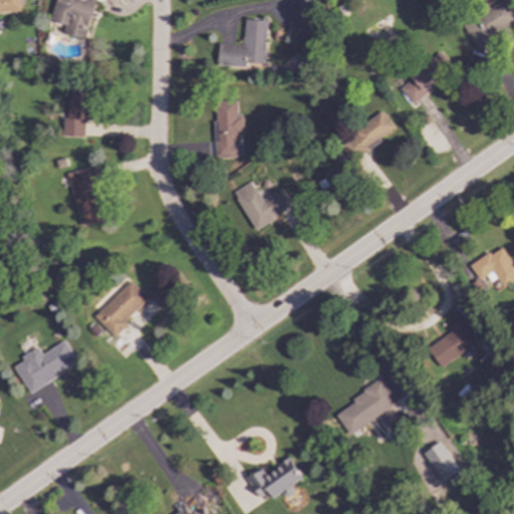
[(0,0),(0,12),(19,12),(19,0),(0,0)]
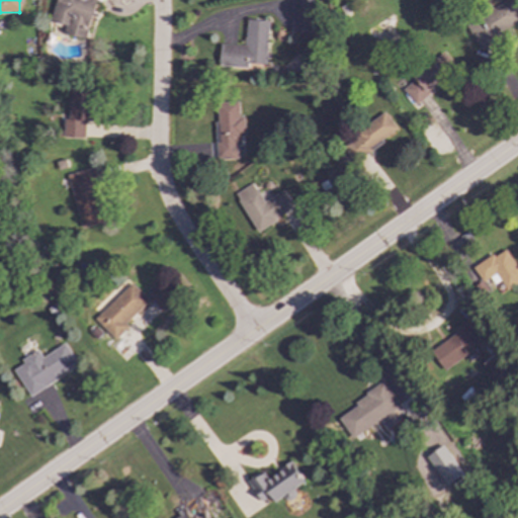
[(85,39),(96,0),(56,0),(51,21),(66,25),(64,33),(85,39)]
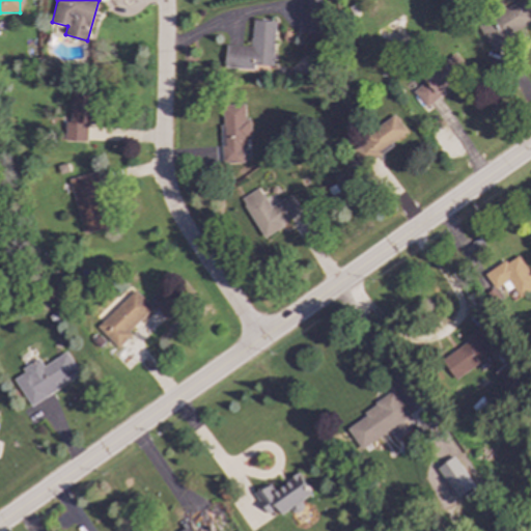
[(530,25),(530,12),(524,0),(479,25),(497,58),(512,50),(506,39),(530,25)]
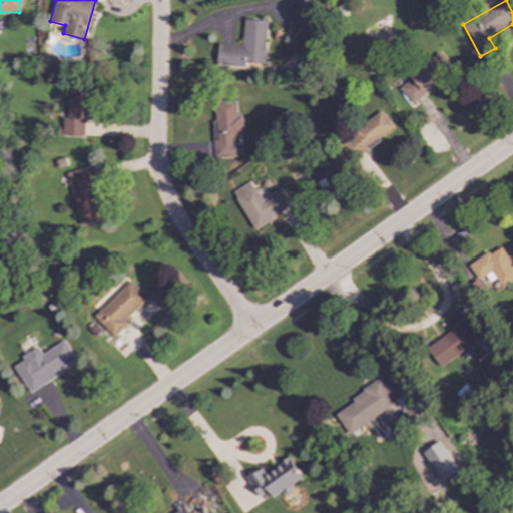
[(218,44),(216,65),(245,67),(245,63),(264,63),(266,21),(243,20),(242,45),(218,44)]
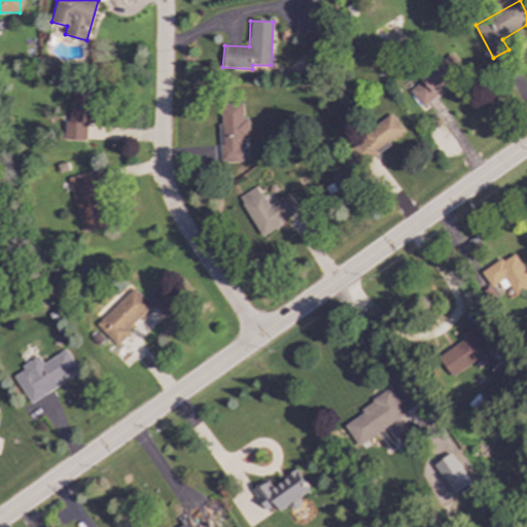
[(422,106),(464,70),(450,55),(408,90),(422,106)]
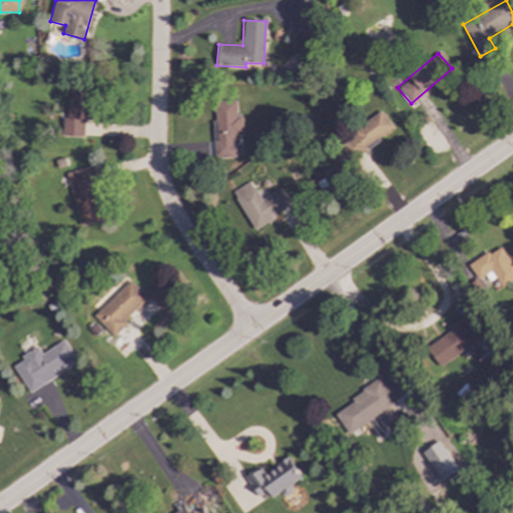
[(67,118),(62,118),(62,135),(83,136),(83,120),(89,120),(90,89),(69,88),(67,118)]
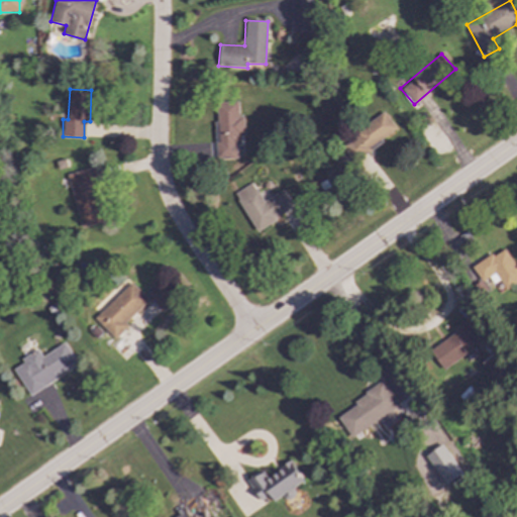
[(216,159),(238,159),(237,136),(244,135),(243,116),(238,117),(237,101),(215,102),(216,159)]
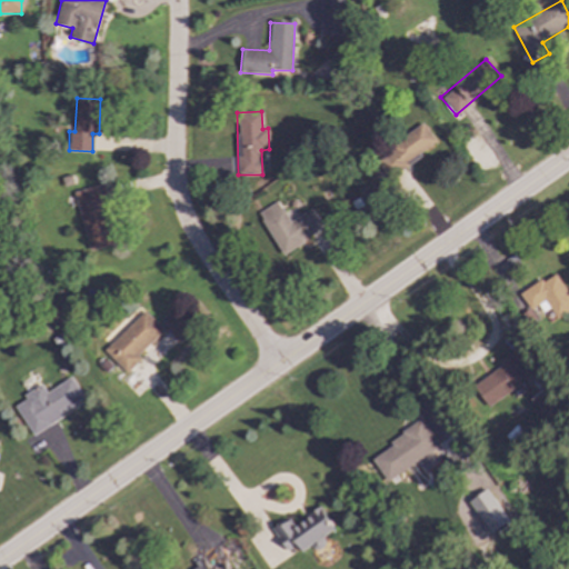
[(437,143),(423,125),(375,159),(389,178),(437,143)]
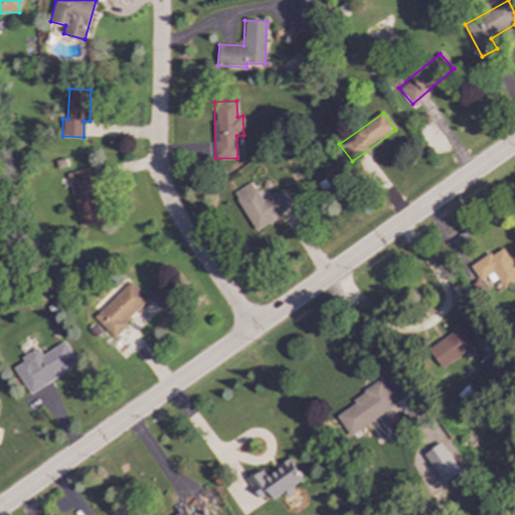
[(66,174),(80,227),(105,220),(91,167),(66,174)]
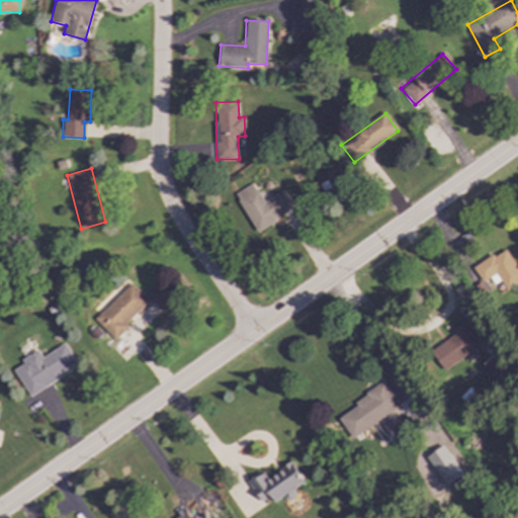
[(284,190),(263,202),(253,183),(235,193),(255,231),(294,208),(284,190)]
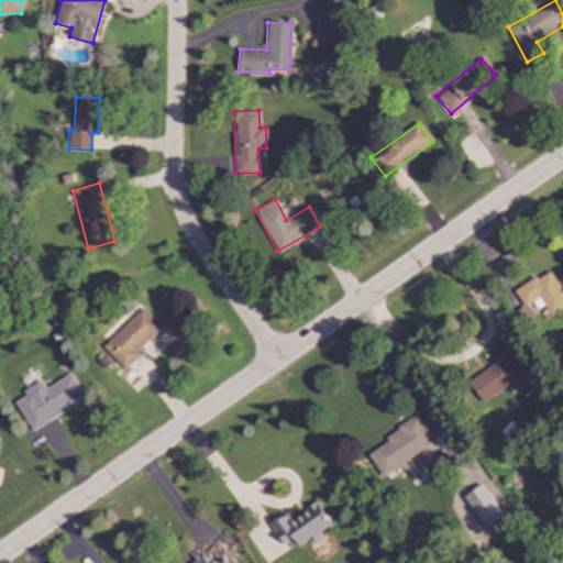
[(514,291),(523,307),(532,301),(537,309),(543,305),(551,316),(562,307),(562,293),(548,269),(514,291)]
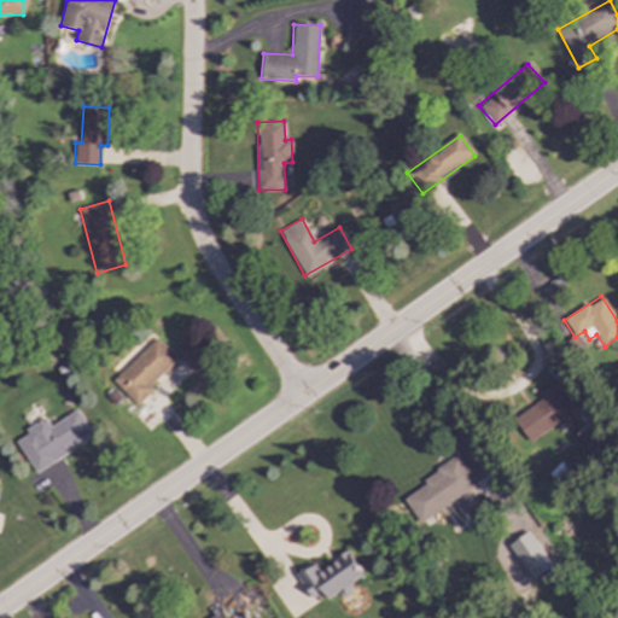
[(147,386),(176,360),(156,338),(111,380),(135,406),(152,390),(147,386)]
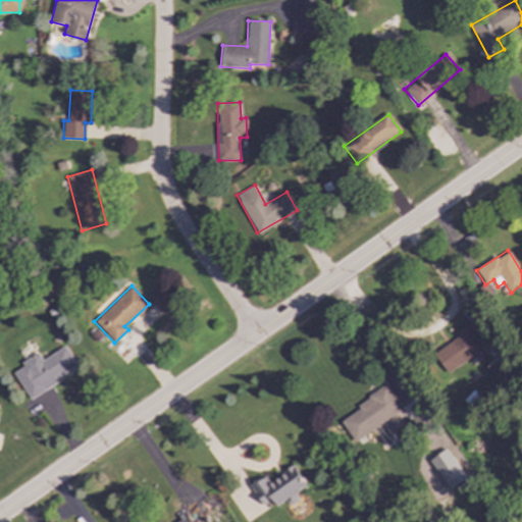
[(159,314),(171,307),(161,289),(149,295),(159,314)]
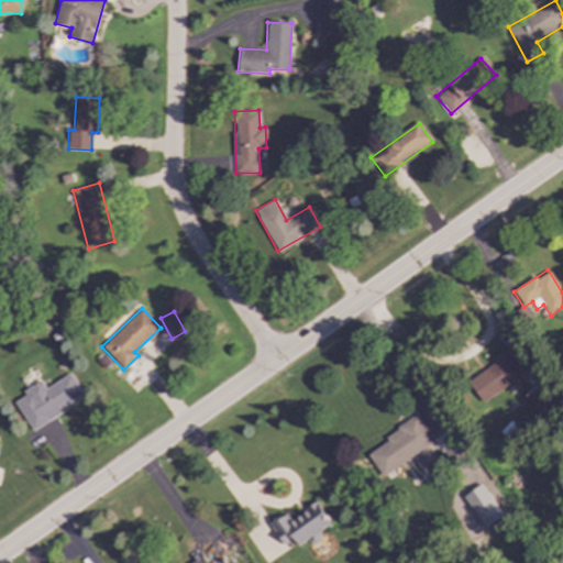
[(481,401),(523,376),(510,353),(467,378),(481,401)]
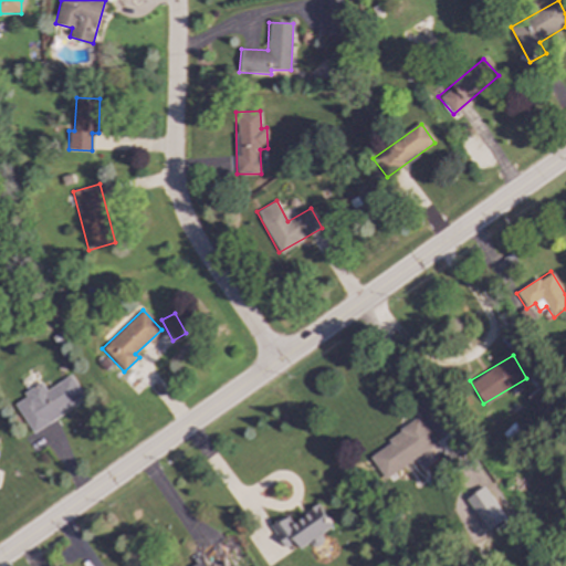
[(85,399),(71,375),(45,390),(41,381),(22,394),(24,397),(14,404),(31,431),(85,399)]
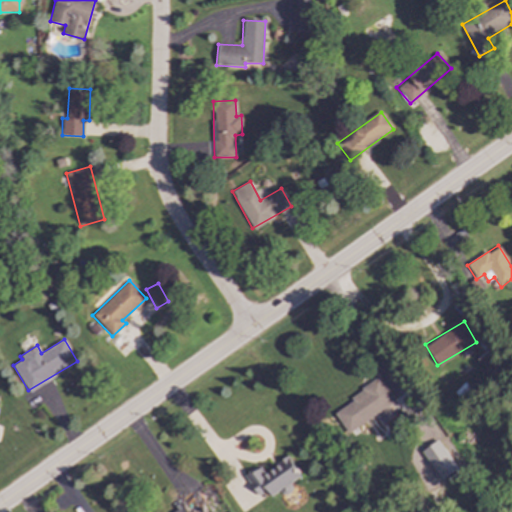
[(332,411),(348,434),(395,401),(380,379),(332,411)]
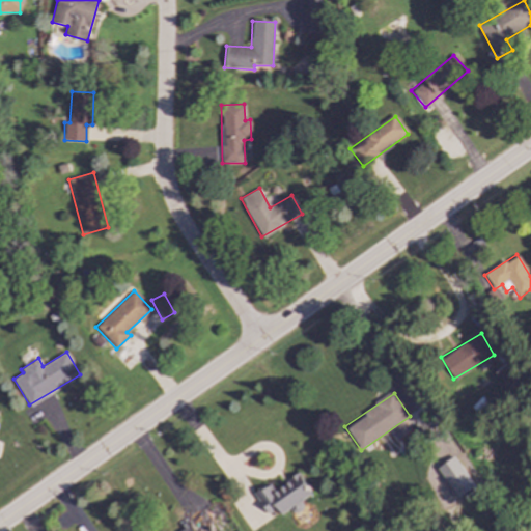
[(437,468),(457,499),(475,486),(454,456),(437,468)]
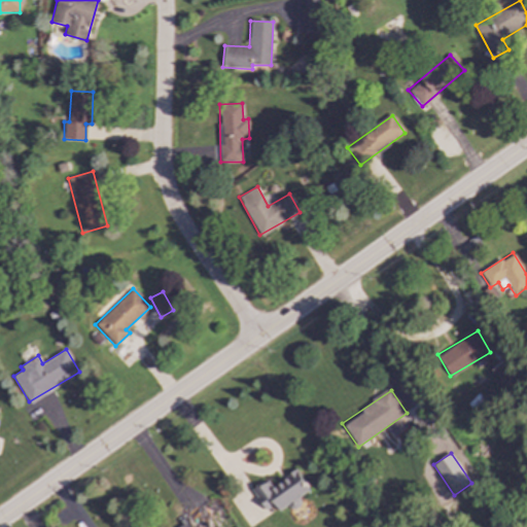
[(266,512),(275,505),(279,512),(289,505),(292,511),(303,504),(299,498),(310,491),(296,470),(272,486),(268,480),(251,490),(266,512)]
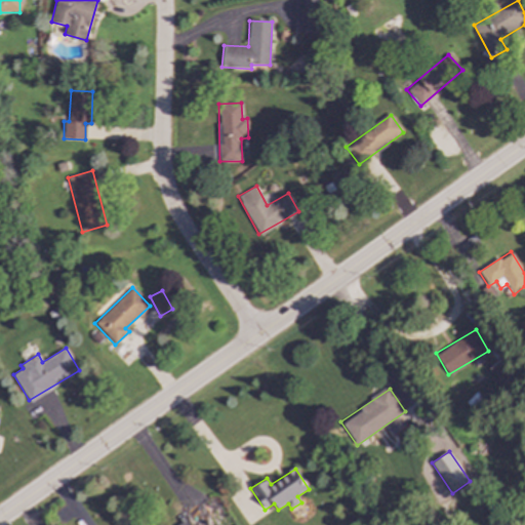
[(182,522),(176,524),(211,524),(199,506),(179,519),(182,522)]
